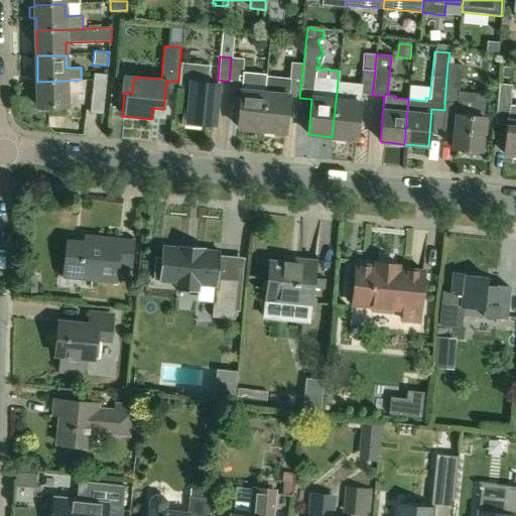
[(243,59),(231,57),(229,81),(241,82),(242,74),(243,59)]
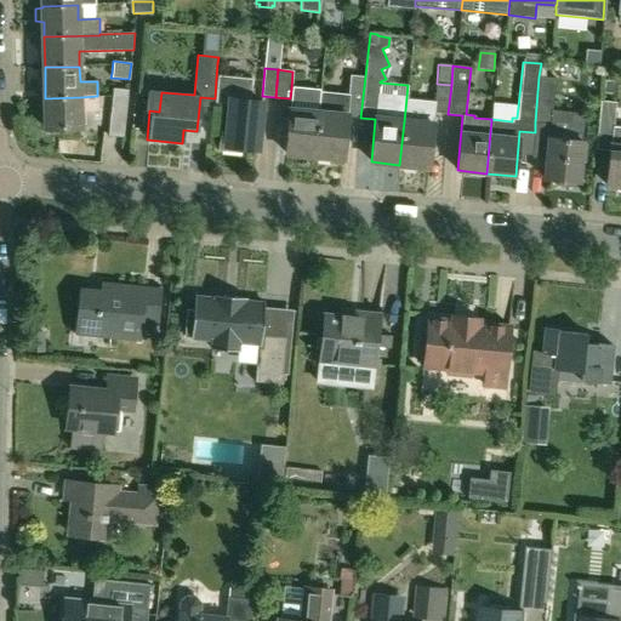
[(360,118),(365,77),(349,75),(348,95),(320,92),(314,155),(343,159),(348,117),(360,118)]
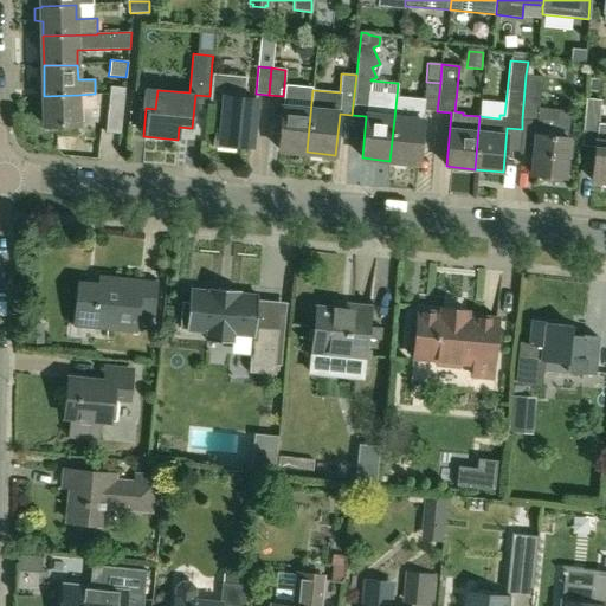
[(255,100),(244,98),(245,77),(213,75),(211,100),(224,101),(221,128),(217,127),(216,147),(236,149),(236,146),(250,147),(255,100)]
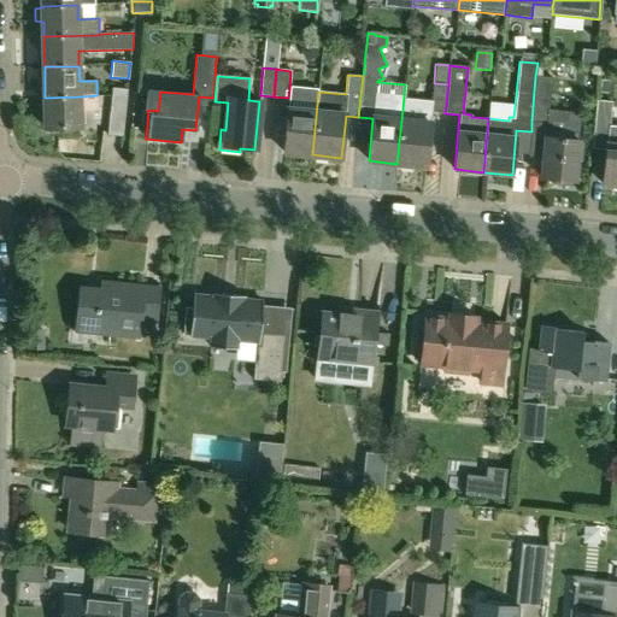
[(551,77),(535,76),(532,122),(546,123),(551,77)]
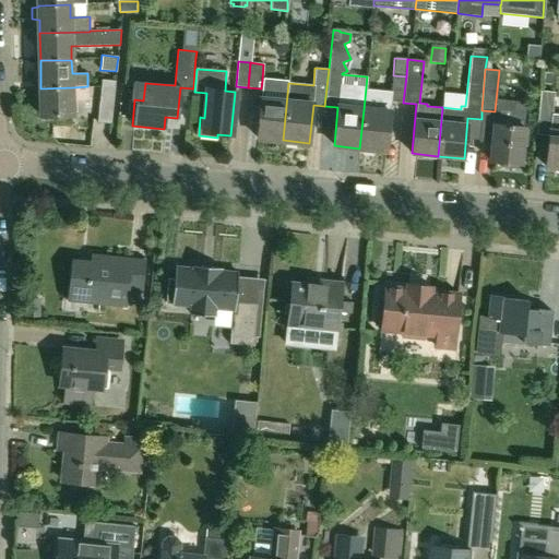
[(403,103),(406,76),(393,75),(392,92),(391,102),(403,103)]
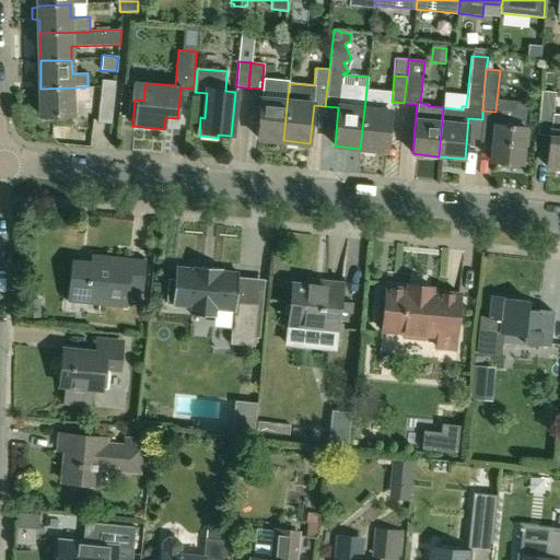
[(113,124),(117,81),(104,80),(103,86),(88,86),(84,86),(85,106),(101,105),(100,123),(113,124)]
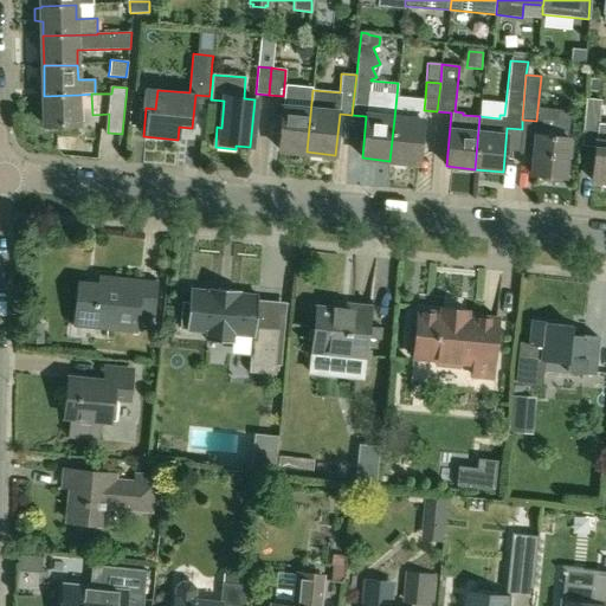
[(307,152),(313,90),(284,86),(283,96),(278,149),(307,152)]
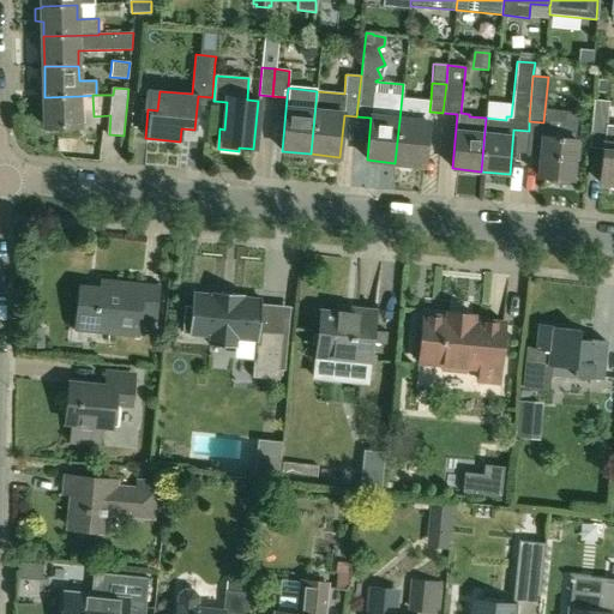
[(80,126),(79,96),(44,97),(46,127),(80,126)]
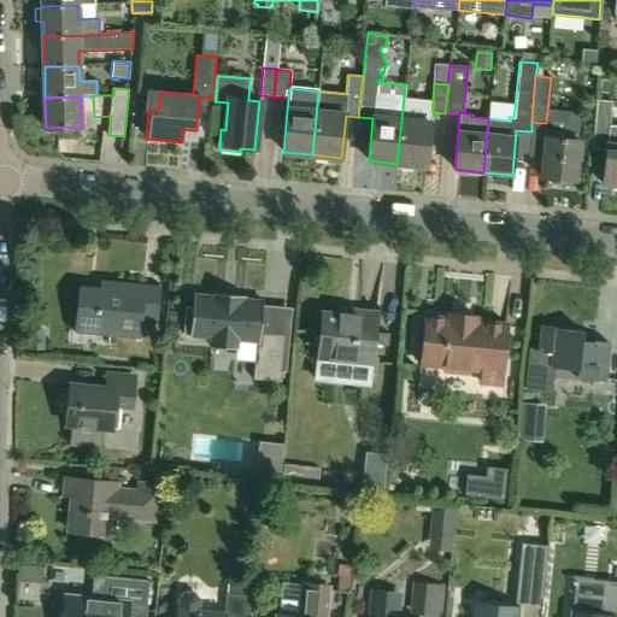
[(616,186),(616,127),(609,125),(611,103),(597,101),(592,148),(606,150),(603,184),(616,186)]
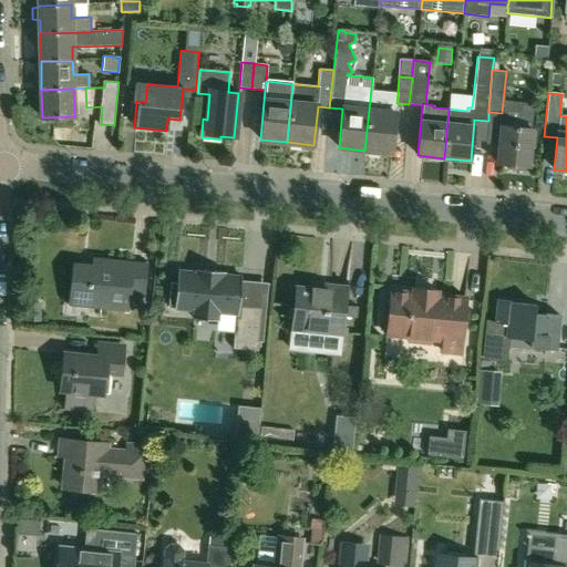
[(135,119),(136,103),(132,102),(127,102),(126,117),(135,119)]
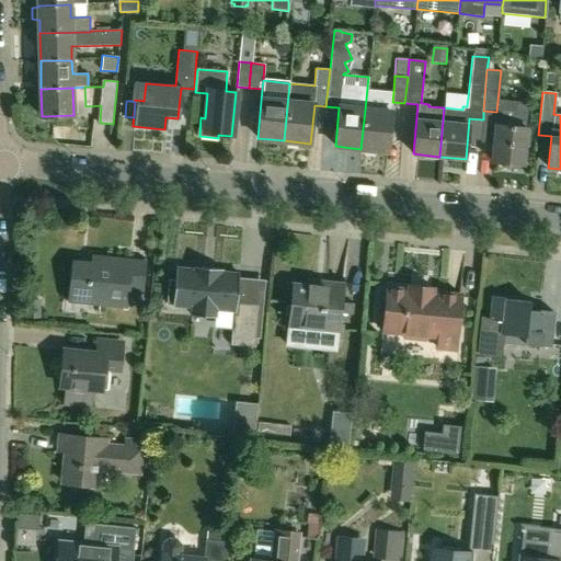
[(491,162),(523,165),(526,129),(525,129),(527,102),(516,101),(514,119),(495,117),(491,162)]
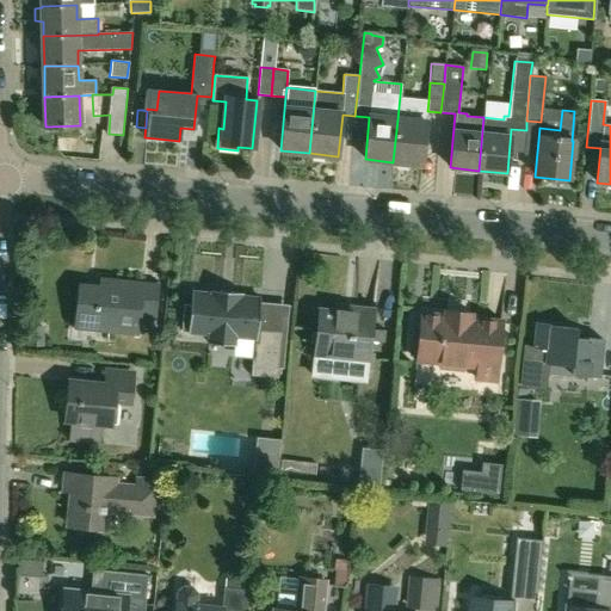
[(421,165),(426,123),(397,119),(393,162),(421,165)]
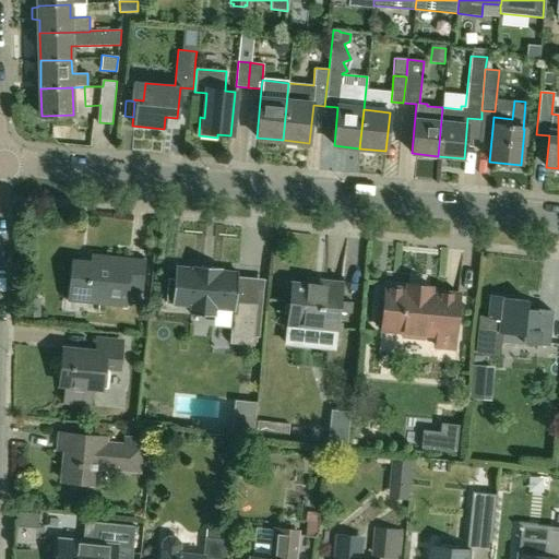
[(69,299),(126,306),(128,284),(141,285),(143,261),(98,257),(97,264),(73,262),(69,299)]
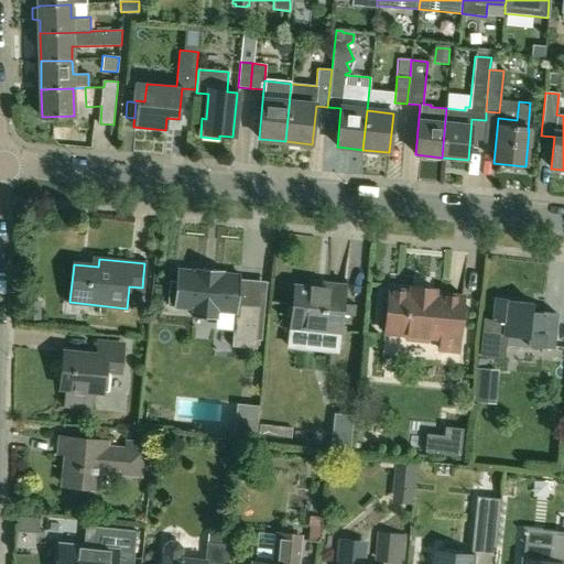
[(195,317),(209,318),(213,320),(216,320),(216,318),(216,314),(216,311),(235,313),(231,347),(256,349),(260,306),(237,304),(240,275),(221,274),(221,271),(195,268),(195,271),(176,270),(175,282),(169,281),(166,306),(193,308),(193,312),(193,316),(192,317),(195,317)]
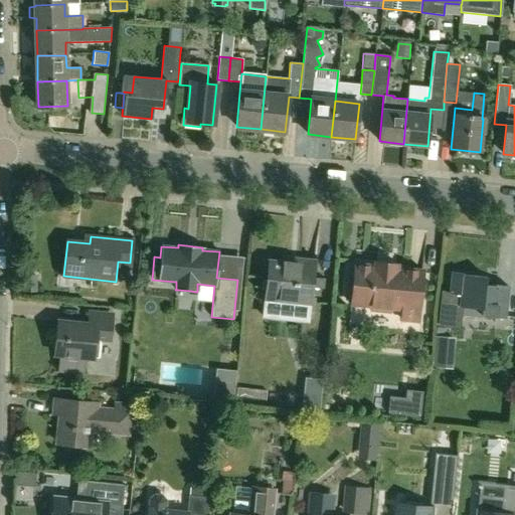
[(265,302),(263,320),(308,325),(310,307),(315,260),(284,256),(284,263),(269,262),(265,302)]
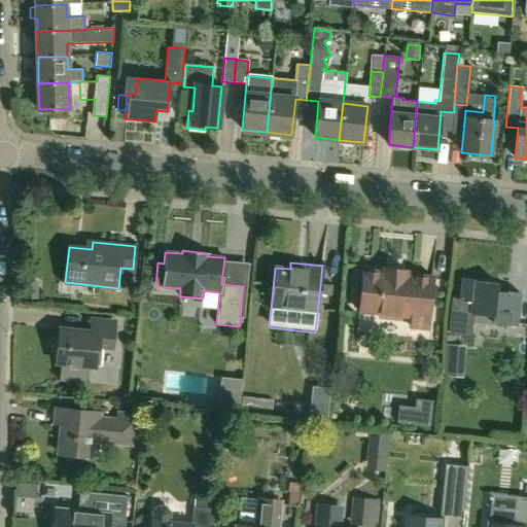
[(363,271),(363,279),(360,279),(358,281),(357,282),(356,285),(356,288),(355,291),(356,294),(356,299),(357,301),(357,302),(360,302),(360,311),(380,313),(380,318),(400,320),(401,315),(413,316),(412,327),(428,328),(433,277),(363,271)]
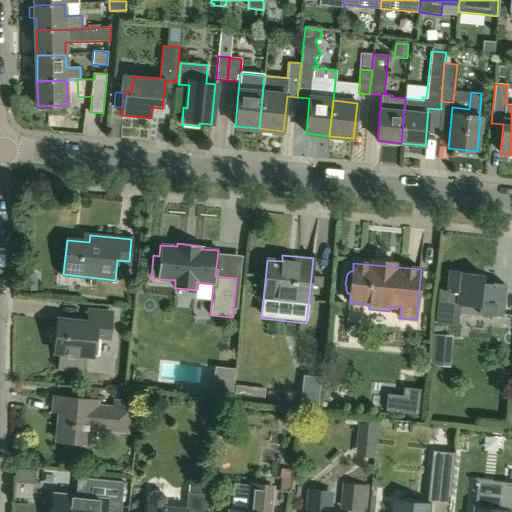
[(439,290),(435,322),(455,324),(458,305),(480,307),(479,314),(502,317),(506,285),(484,283),(484,275),(461,273),(449,271),(447,291),(439,290)]
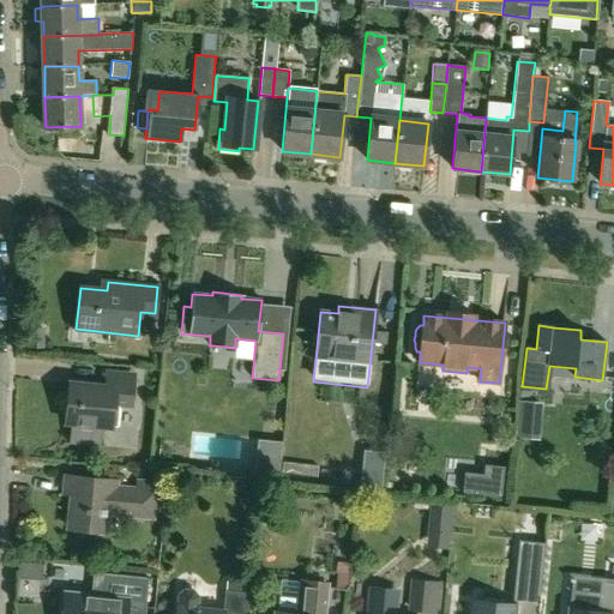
[(107,373),(106,387),(70,384),(66,422),(73,423),(71,443),(98,445),(101,426),(116,427),(119,404),(130,405),(133,375),(107,373)]
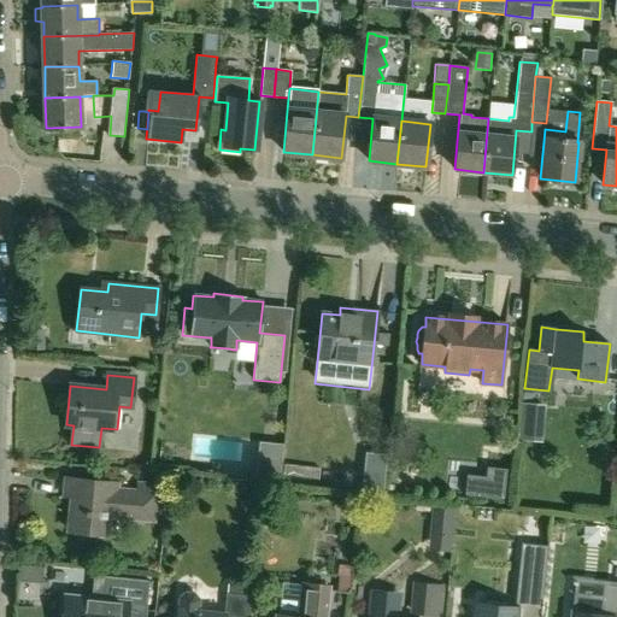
[(535,445),(538,417),(542,418),(544,409),(522,406),(521,416),(518,442),(535,445)]
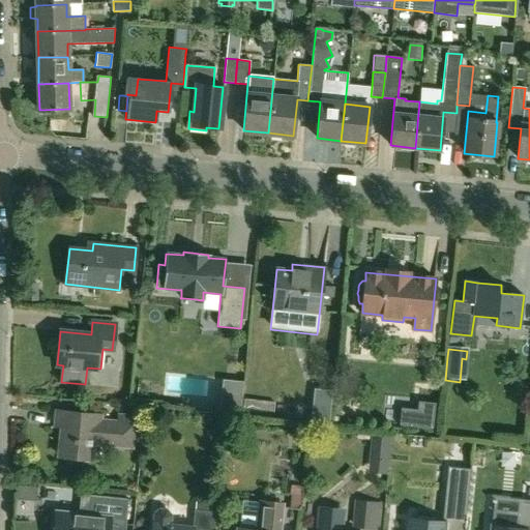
[(241,405),(221,403),(219,412),(240,414),(241,405)]
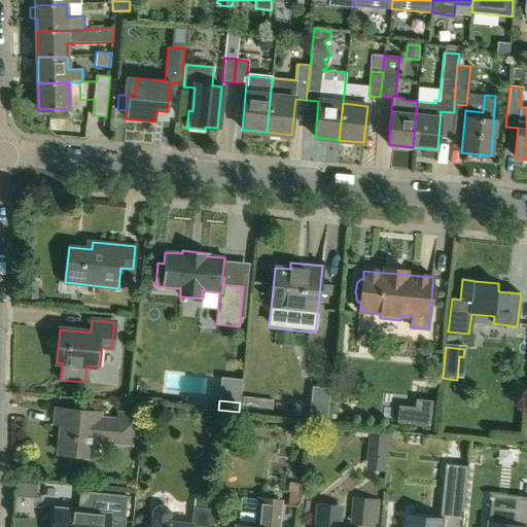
[(415,408),(398,407),(397,428),(430,430),(432,401),(415,400),(415,408)]
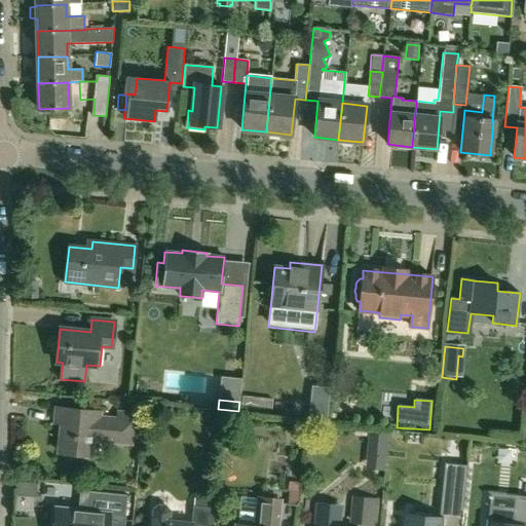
[(60,453),(90,457),(92,439),(132,443),(134,422),(132,421),(133,414),(117,412),(116,420),(99,418),(99,412),(59,408),(57,423),(64,424),(60,453)]
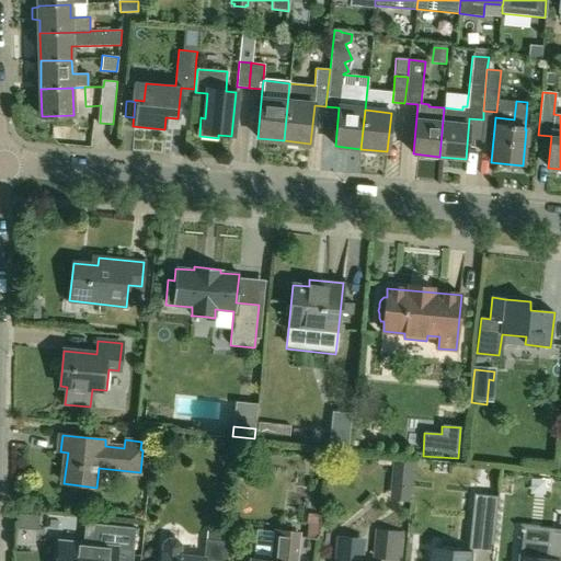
[(348,448),(350,438),(331,436),(330,446),(348,448)]
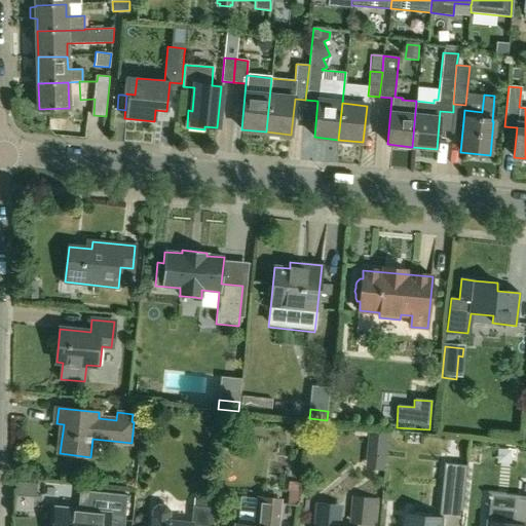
[(459,525),(466,465),(444,463),(439,518),(404,514),(402,525),(459,525)]
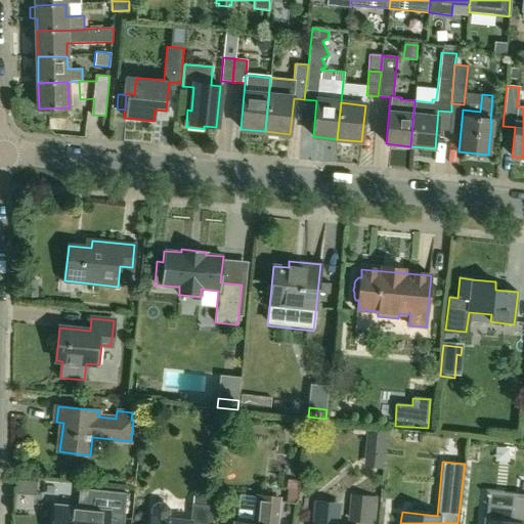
[(126,496),(89,492),(88,504),(87,511),(55,507),(53,523),(124,523),(127,496),(126,496)]
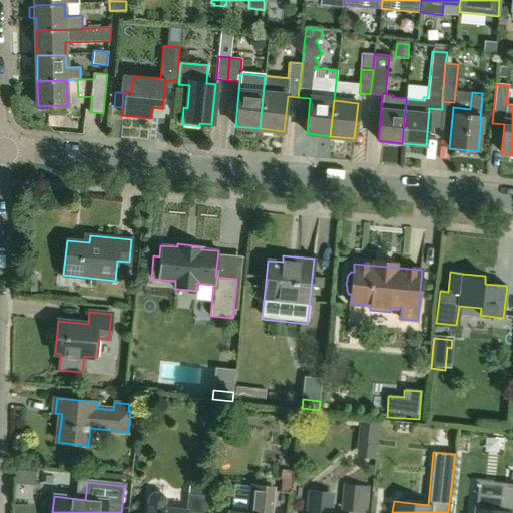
[(189,484),(188,494),(209,496),(210,486),(189,484)]
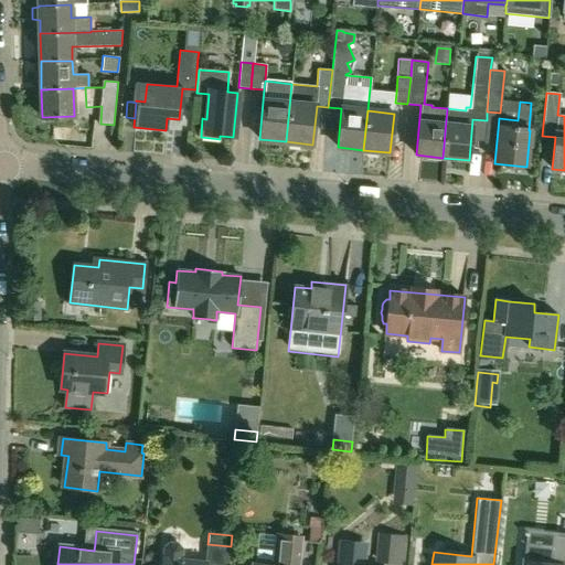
[(297,564),(300,537),(278,535),(274,564),(264,564),(253,564),(297,564)]
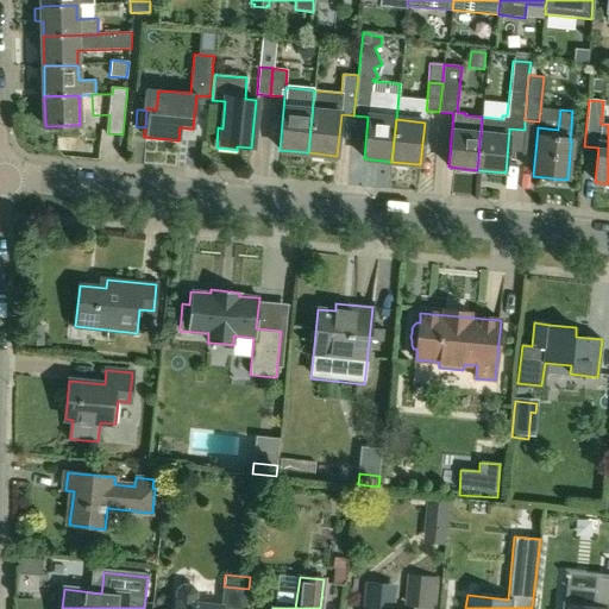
[(437,579),(414,577),(410,604),(433,607),(437,579)]
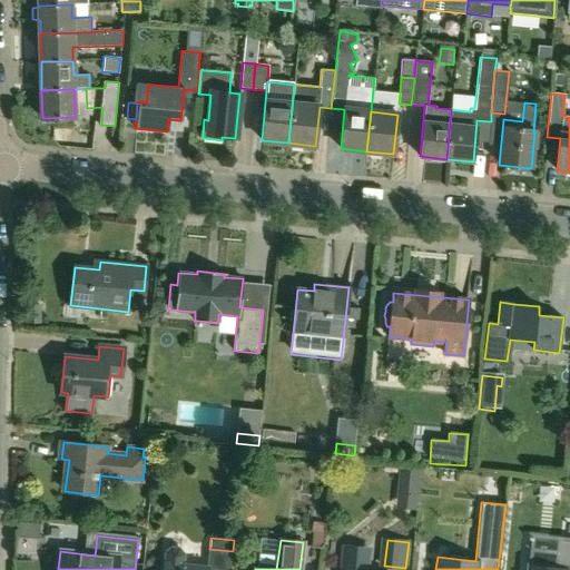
[(567,569),(569,569),(569,541),(560,540),(558,568),(528,564),(527,569),(567,569)]
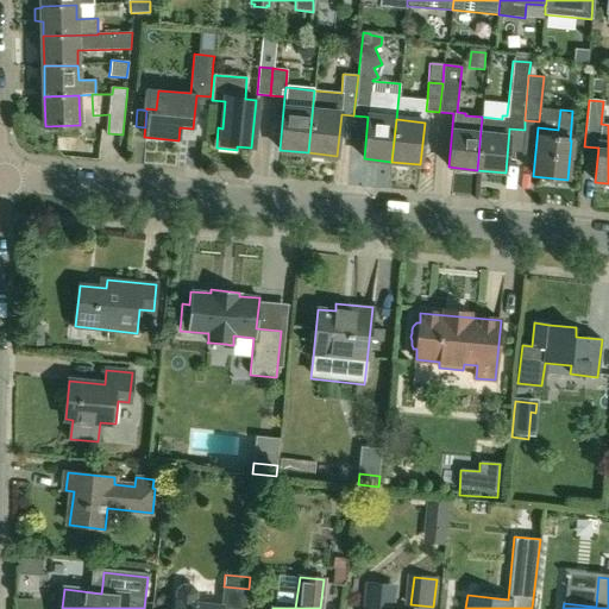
[(221,606),(195,603),(196,591),(192,586),(182,585),(176,589),(174,608),(246,608),(249,589),(224,586),(221,606)]
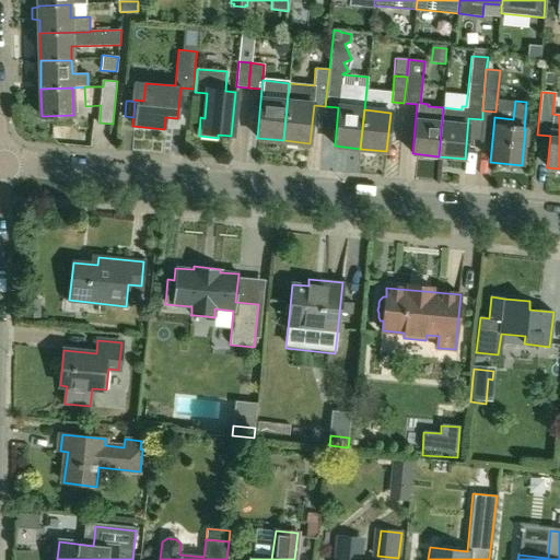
[(361,559),(362,551),(352,539),(336,552),(341,559),(361,559)]
